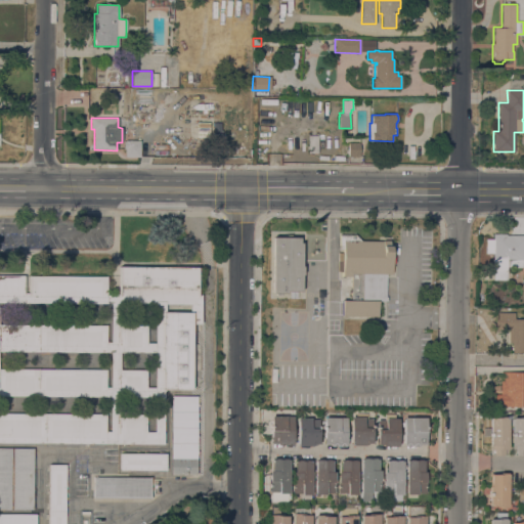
[(308,153),(308,132),(318,132),(318,153),(308,153)]
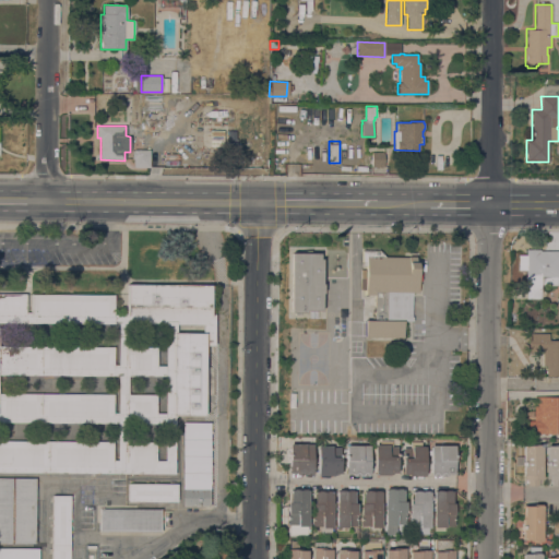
[(133,158),(131,158),(131,151),(133,151),(133,150),(150,150),(150,168),(133,168),(133,158)]
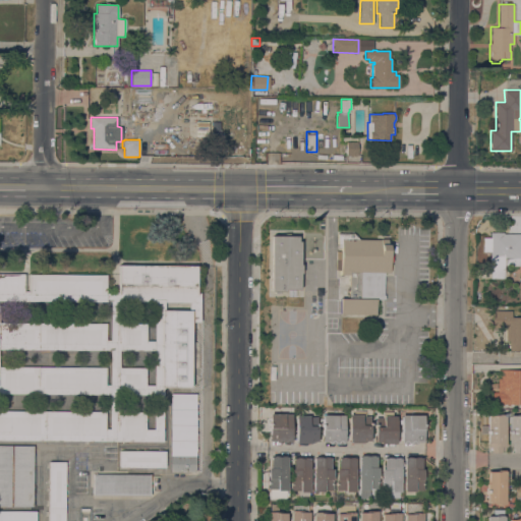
[(346,141),(357,141),(357,156),(346,156),(346,141)]
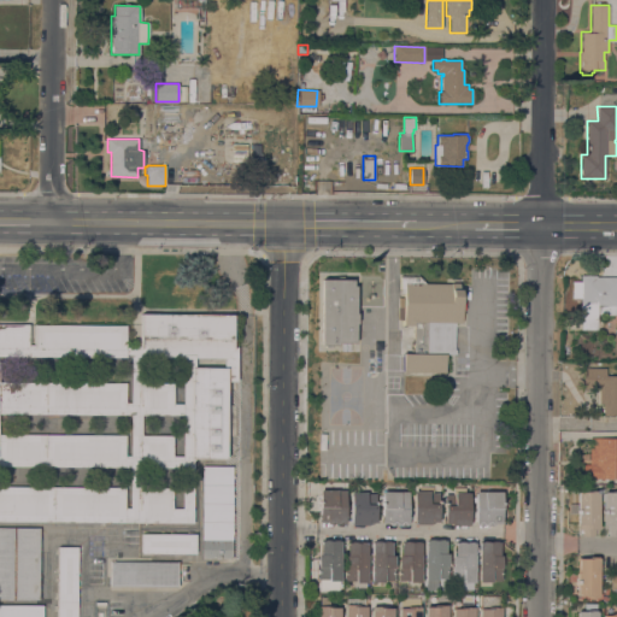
[(616,316),(597,316),(597,330),(582,330),(582,321),(581,321),(581,299),(571,299),(573,288),(579,288),(580,275),(595,275),(595,277),(616,277),(616,316)]
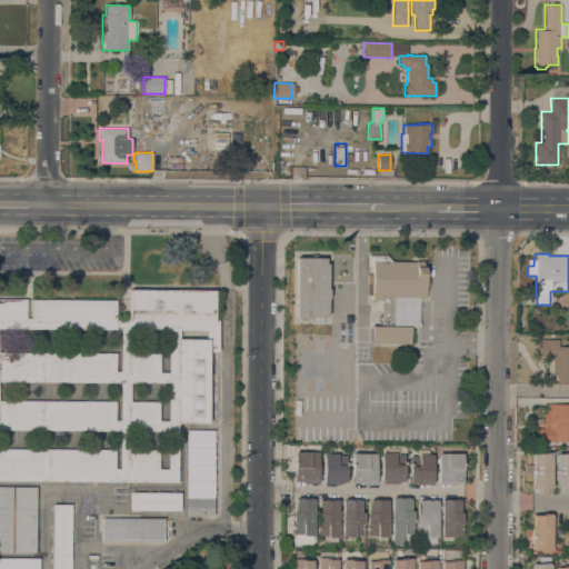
[(422,261),(422,267),(425,267),(425,272),(426,272),(426,298),(420,298),(420,327),(410,327),(410,343),(372,343),(372,326),(381,326),(381,300),(370,300),(370,295),(367,295),(367,283),(372,283),(372,270),(368,270),(368,255),(386,255),(392,261),(422,261)]
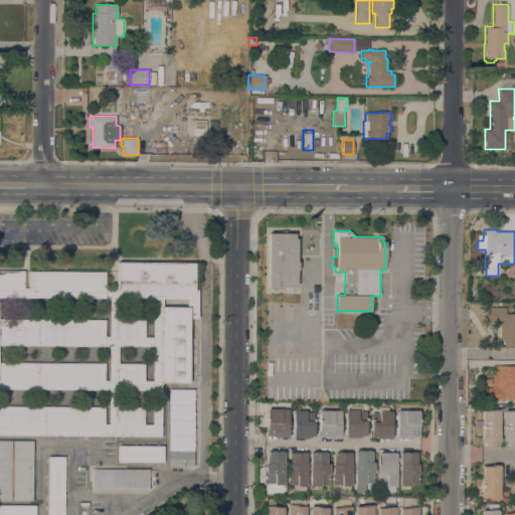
[(268,233),(295,233),(294,238),(297,238),(296,262),(298,262),(298,271),(296,270),(296,286),(292,286),(292,293),(285,293),(285,286),(281,286),(281,289),(268,289),(268,233)]
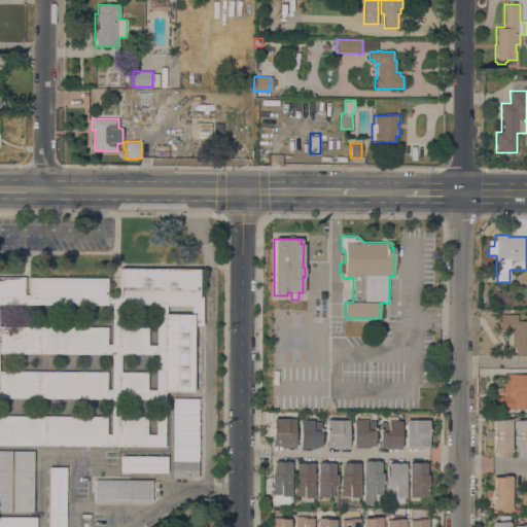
[(0,445),(165,447),(165,391),(194,392),(194,325),(202,325),(203,296),(199,296),(199,270),(119,269),(119,294),(107,294),(107,281),(107,277),(30,276),(30,294),(24,294),(24,276),(0,276),(0,445)]
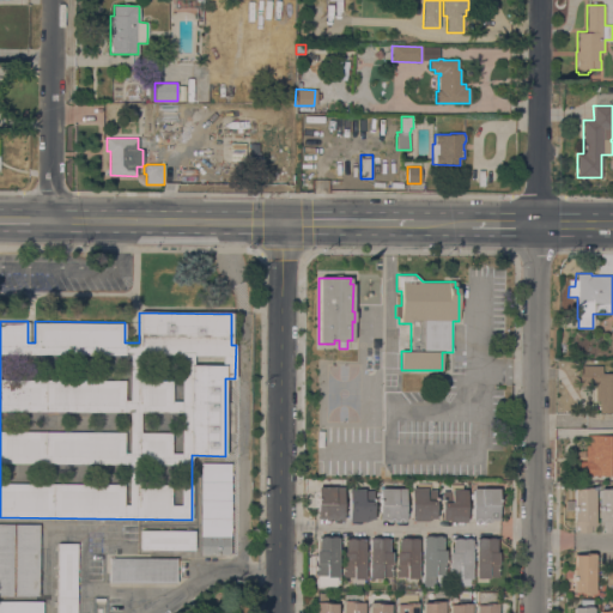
[(612,412),(599,412),(599,401),(595,401),(595,387),(580,387),(580,365),(601,365),(601,372),(612,372),(612,412)]
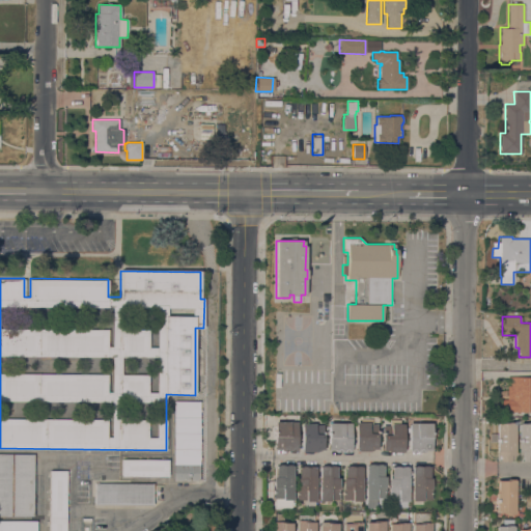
[(530,412),(501,412),(501,399),(501,391),(507,391),(507,378),(530,378),(530,412)]
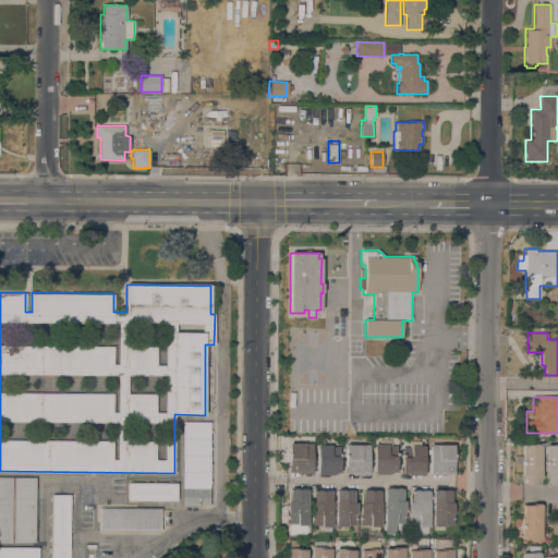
[(183,422),(210,422),(209,505),(182,505),(183,422)]
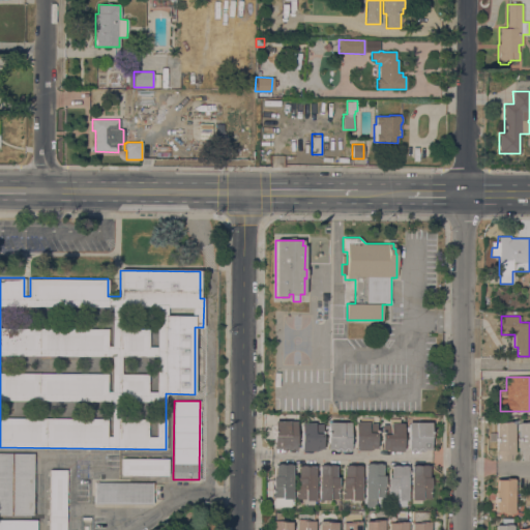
[(360,422),(360,417),(373,417),(373,422),(377,422),(377,448),(372,448),(372,450),(355,450),(355,422),(360,422)]
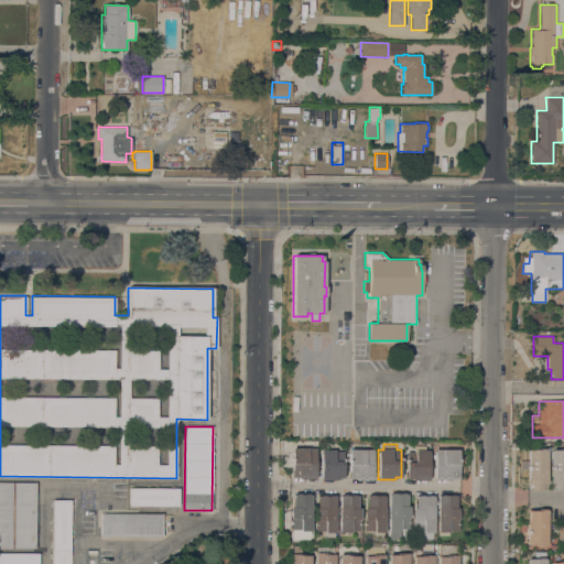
[(292,448),(316,448),(315,478),(314,478),(314,479),(307,479),(307,478),(306,478),(306,479),(300,479),(300,478),(299,478),(299,477),(292,477),(292,448)]
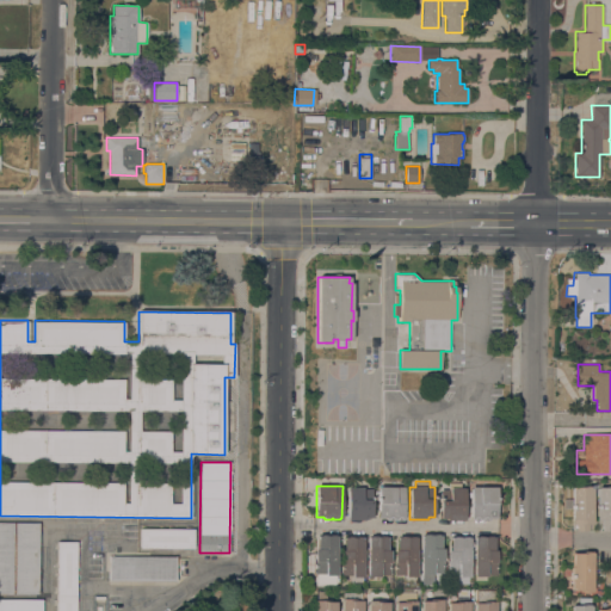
[(586,487),(586,486),(592,486),(592,529),(587,529),(587,530),(585,530),(585,531),(576,531),(574,531),(574,524),(572,524),(572,519),(571,519),(572,487),(586,487)]
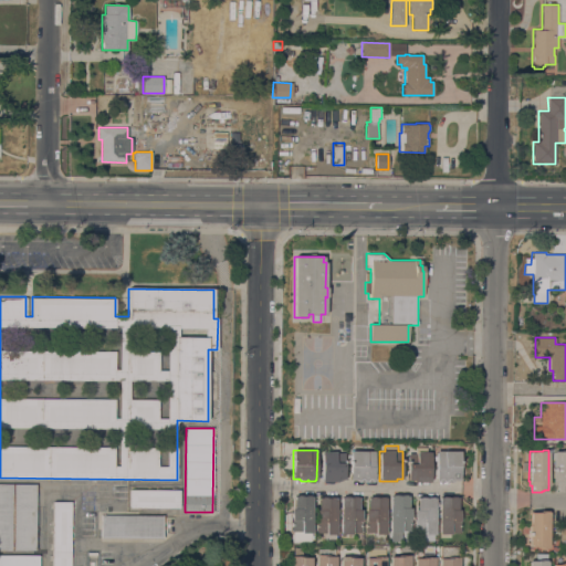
[(565,493),(557,492),(556,492),(556,485),(553,485),(554,451),(565,451),(565,450),(565,493)]
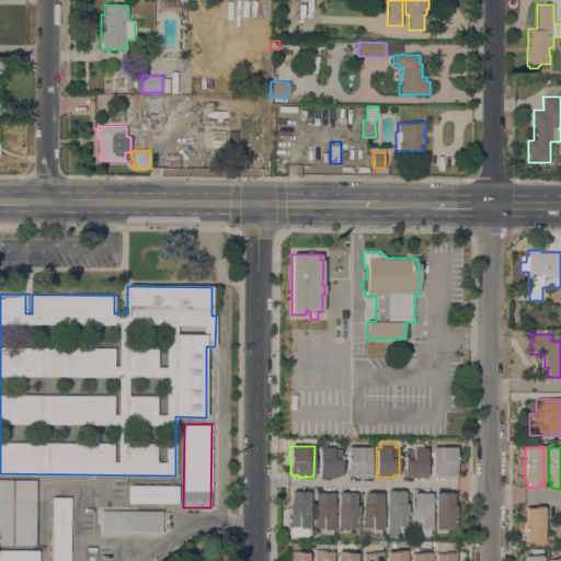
[(319,447),(333,447),(333,449),(342,449),(342,476),(336,476),(336,477),(334,477),(334,478),(321,478),(321,477),(319,477),(319,447)]
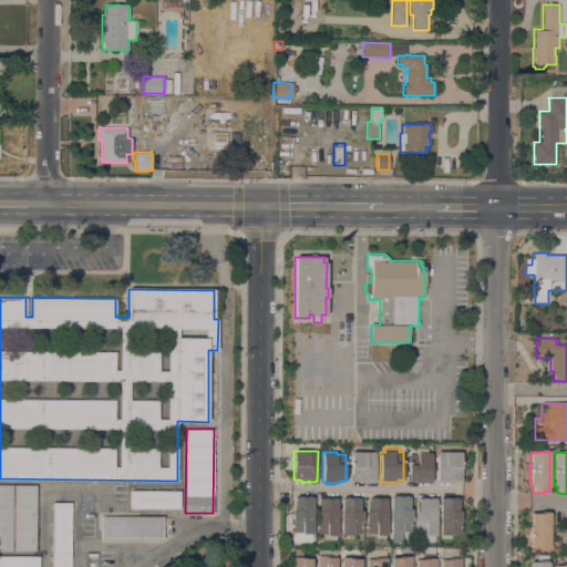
[(374,483),(373,483),(359,483),(359,481),(351,481),(351,452),(367,453),(367,452),(375,452),(374,483)]
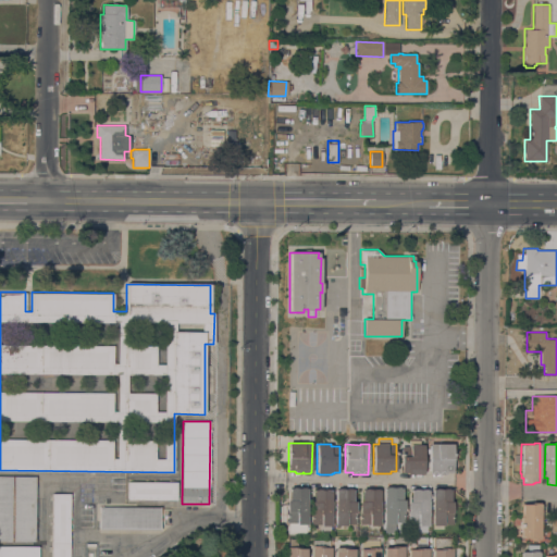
[(453,444),(453,472),(445,472),(445,474),(430,474),(430,473),(429,473),(429,454),(426,454),(426,448),(429,448),(429,444),(453,444)]
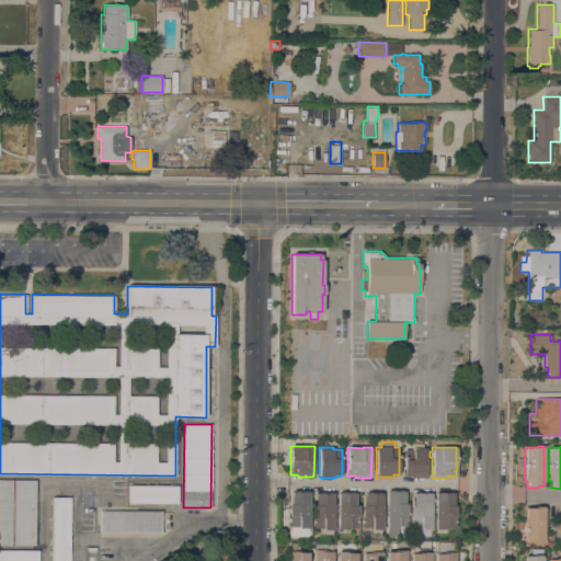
[(426,478),(410,478),(410,477),(404,477),(404,449),(413,449),(413,448),(426,448),(426,478)]
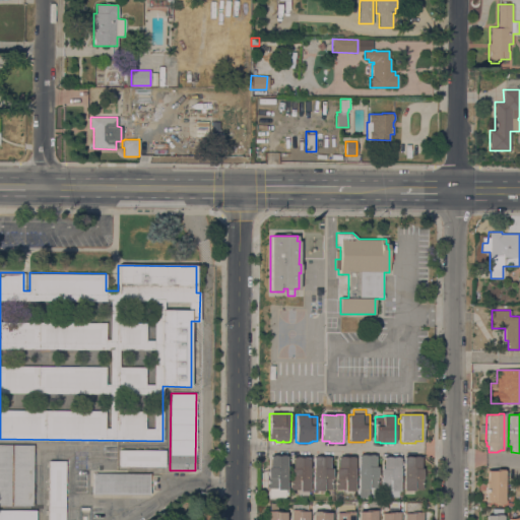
[(33,506),(0,505),(0,444),(33,445),(33,506)]
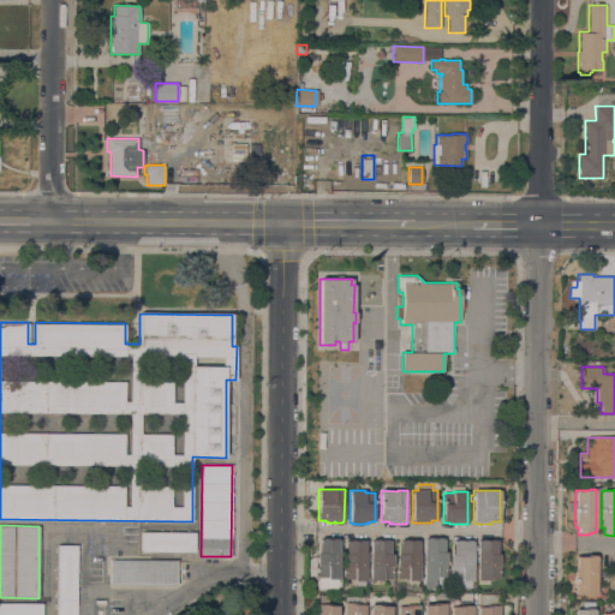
[(141,551),(141,532),(195,532),(195,551),(141,551)]
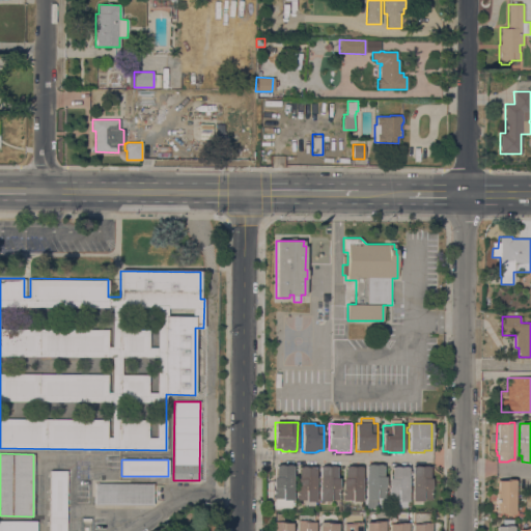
[(368,465),(368,464),(381,464),(381,465),(383,465),(383,476),(386,476),(386,487),(386,498),(378,498),(376,508),(367,508),(367,499),(366,499),(366,465),(368,465)]
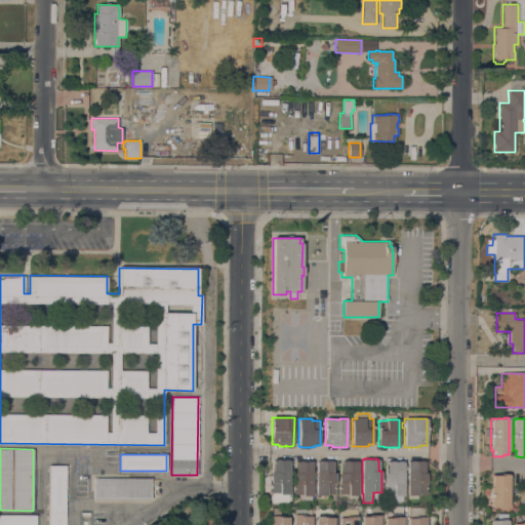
[(289,494),(288,494),(288,505),(278,503),(278,493),(270,492),(271,472),(273,472),(273,459),(275,460),(275,459),(287,459),(287,460),(290,460),(289,494)]
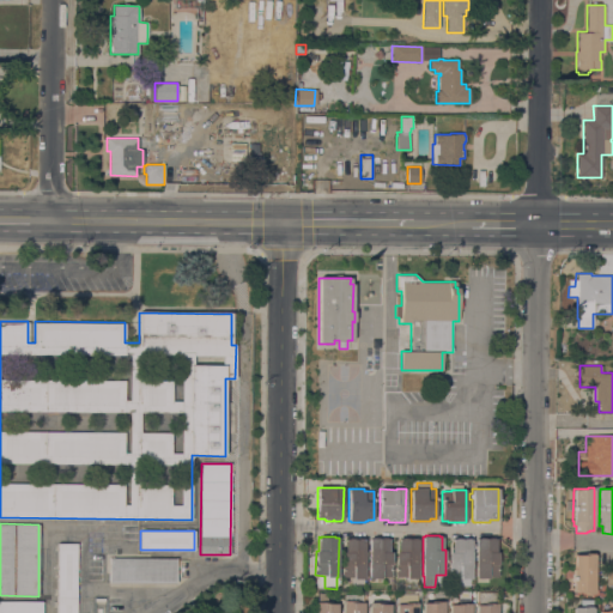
[(343,577),(343,552),(345,552),(345,539),(347,539),(347,538),(363,538),(363,539),(365,539),(365,578),(364,578),(364,584),(352,584),(352,577),(343,577)]
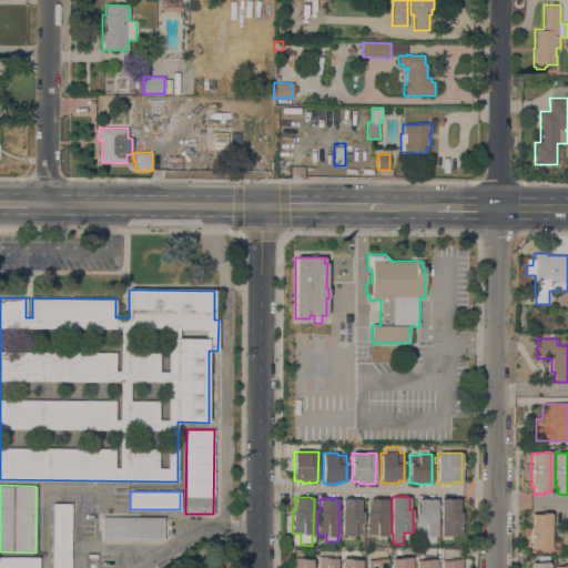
[(342,499),(345,499),(345,498),(358,498),(358,499),(361,499),(361,511),(363,511),(363,535),(353,535),(353,536),(342,536),(342,499)]
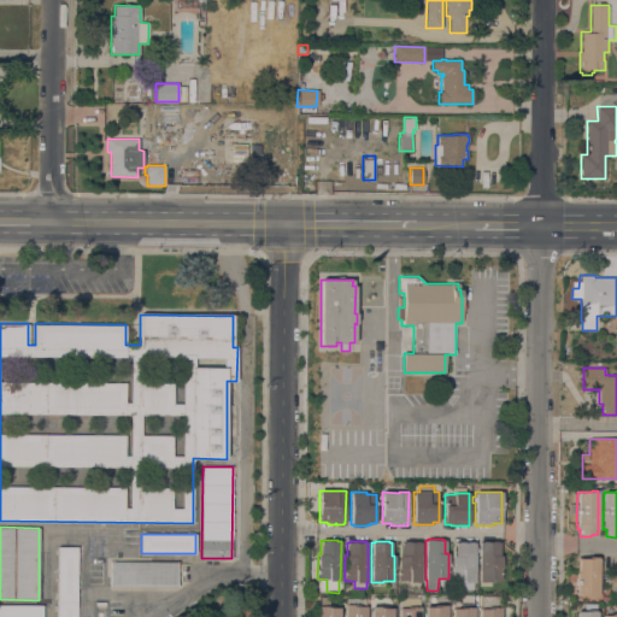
[(421,582),(409,582),(409,581),(398,581),(398,556),(401,556),(401,542),(404,542),(404,541),(418,541),(418,542),(421,542),(421,582)]
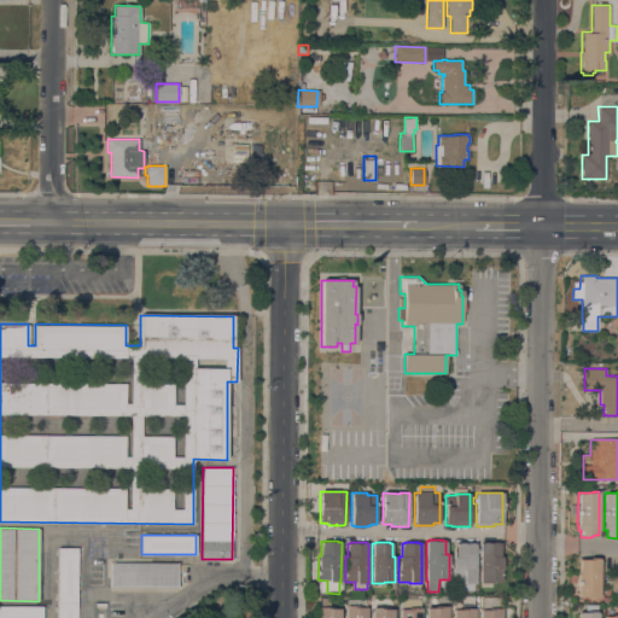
[(473,590),(461,590),(461,582),(453,582),(453,557),(455,557),(455,543),(458,543),(458,542),(472,542),(472,543),(476,543),(476,583),(473,583),(473,590)]
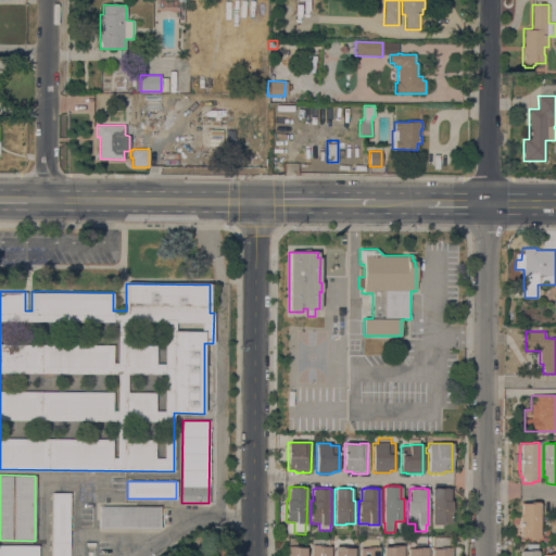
[(433,489),(433,488),(447,488),(447,489),(450,489),(450,501),(452,501),(452,523),(442,523),(442,525),(431,525),(431,489),(433,489)]
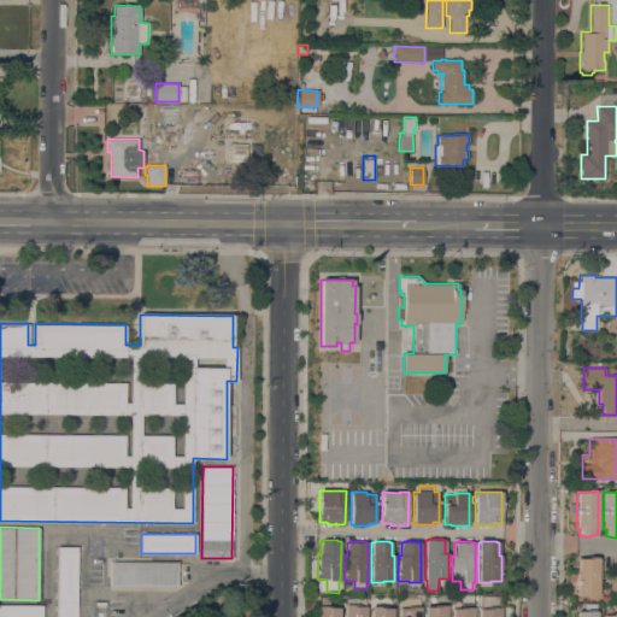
[(76,616),(57,616),(58,546),(77,547),(76,616)]
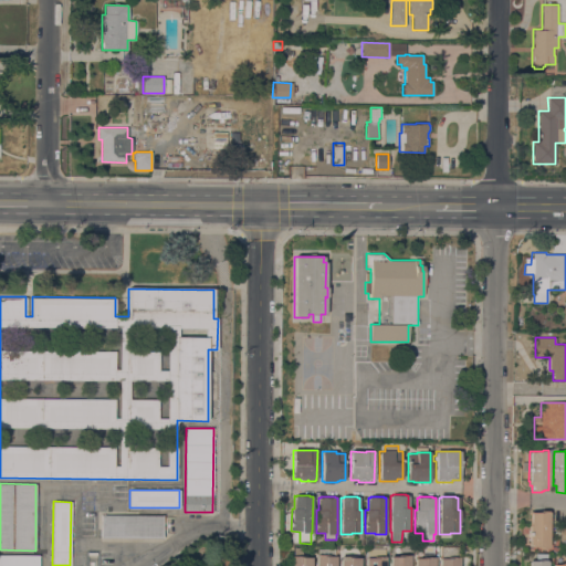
[(548,548),(535,548),(535,546),(528,546),(528,525),(530,525),(530,512),(541,512),(541,511),(548,511),(548,512),(548,548)]
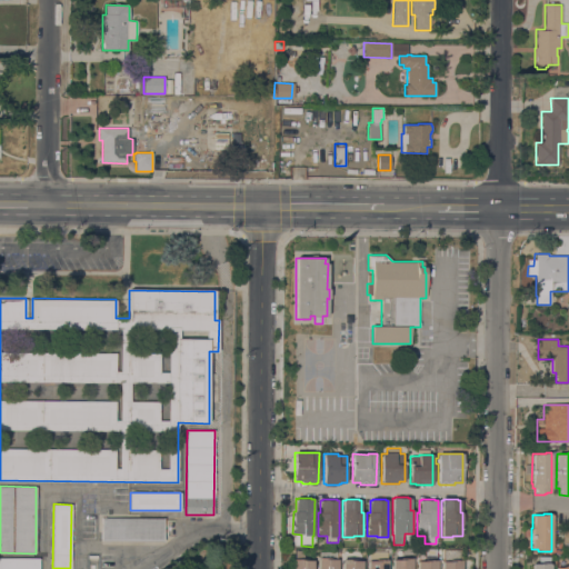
[(163,541),(101,541),(101,518),(163,518),(163,541)]
